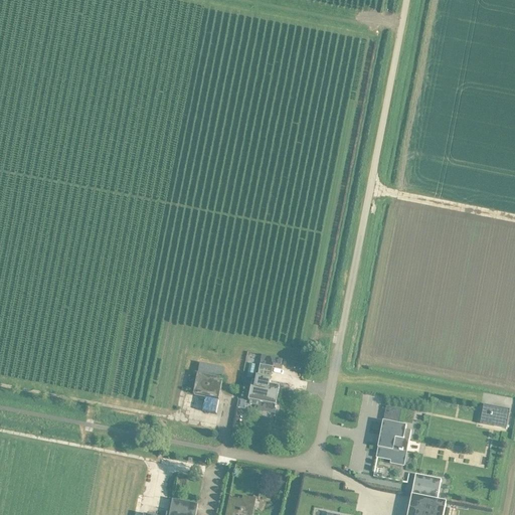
[(280,386),(270,384),(273,367),(260,364),(256,382),(252,381),(248,400),(250,400),(249,403),(258,405),(258,402),(276,405),(280,386)]
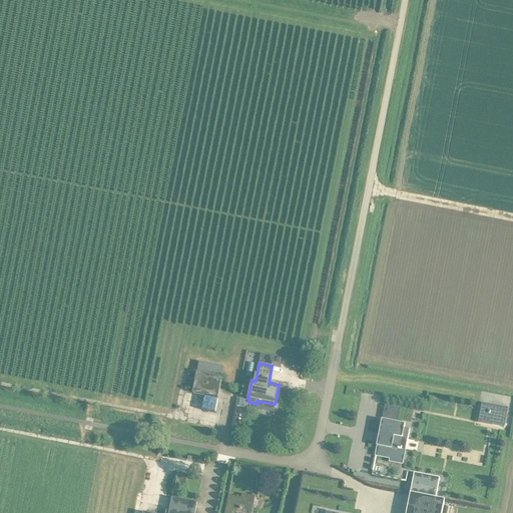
[(217,398),(221,378),(196,373),(192,393),(217,398)]
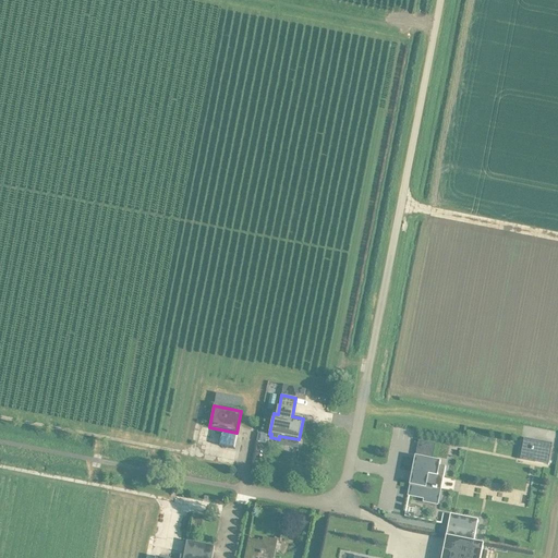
[(552,444),(534,440),(532,455),(535,456),(534,462),(548,465),(552,446),(552,444)]
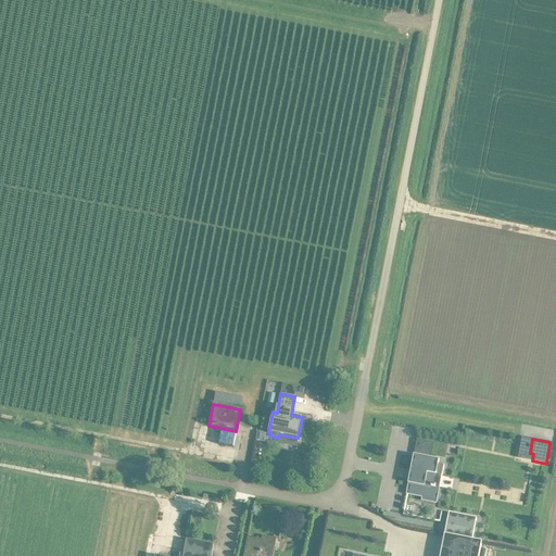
[(406,494),(422,497),(422,498),(434,502),(438,487),(434,485),(437,476),(441,477),(443,465),(438,464),(439,460),(414,455),(406,494)]
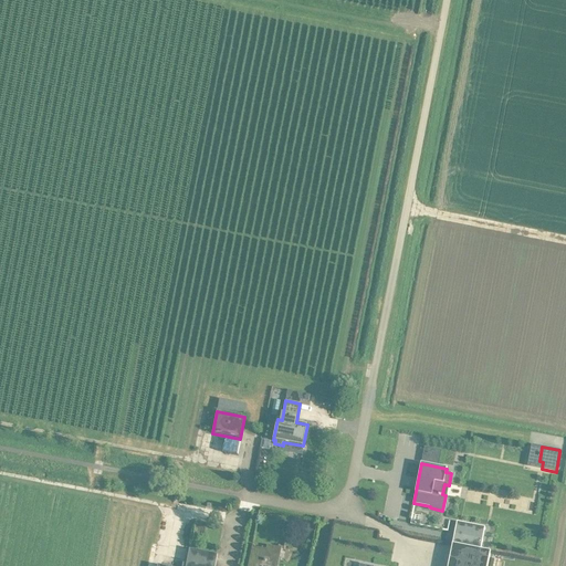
[(457,522),(452,544),(481,549),(484,527),(457,522)]
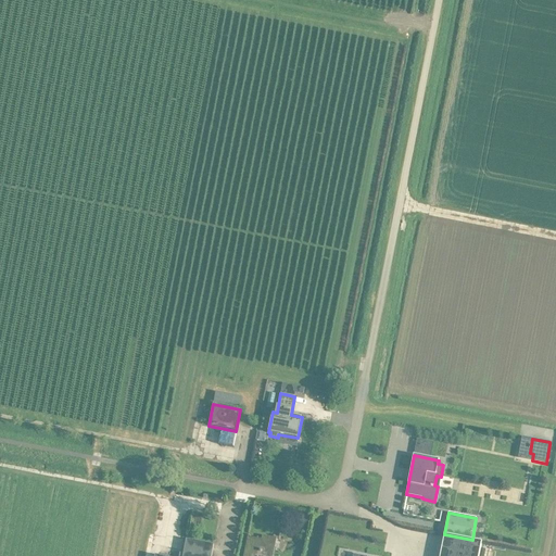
[(182,555),(211,555),(213,545),(197,542),(201,516),(191,515),(182,555)]
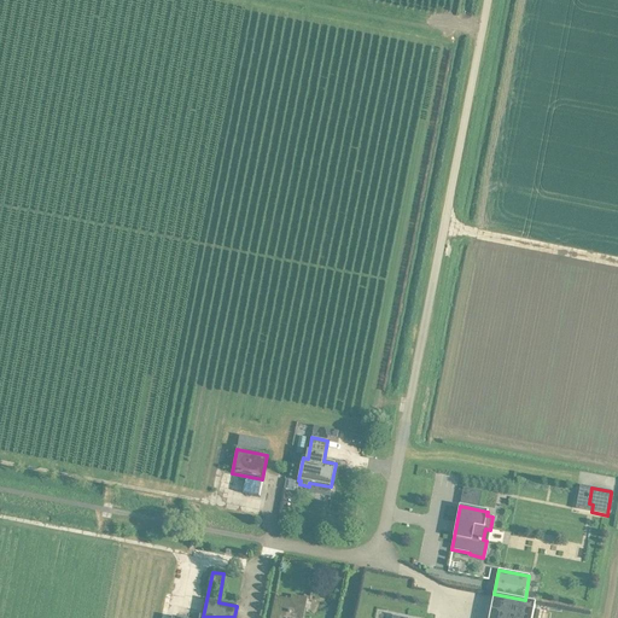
[(489,617),(530,617),(534,602),(493,594),(489,617)]
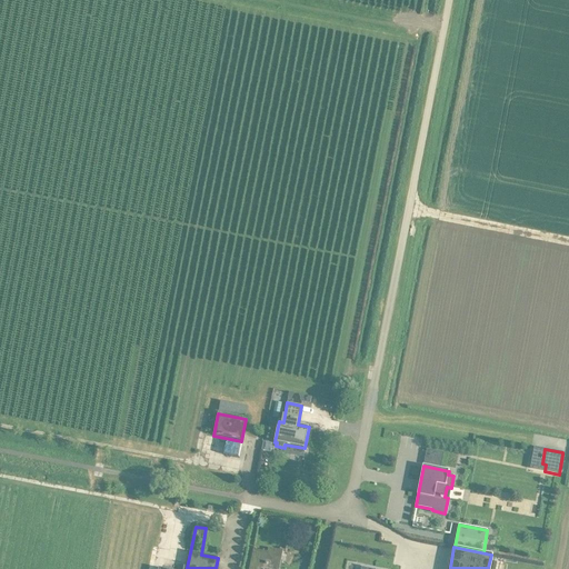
[(279,568),(282,551),(268,548),(267,552),(253,549),(249,568),(279,568)]
